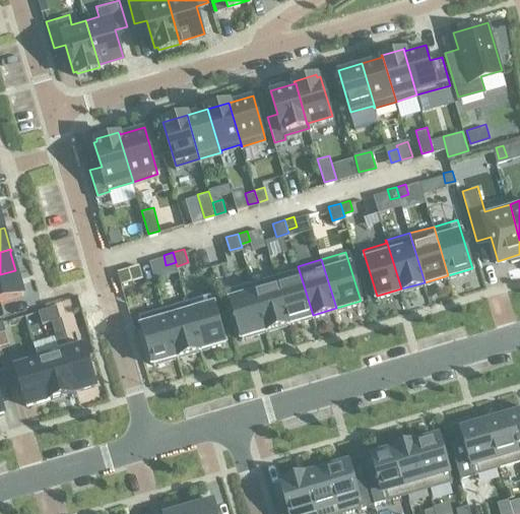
[(121,282),(132,278),(129,265),(117,268),(121,282)]
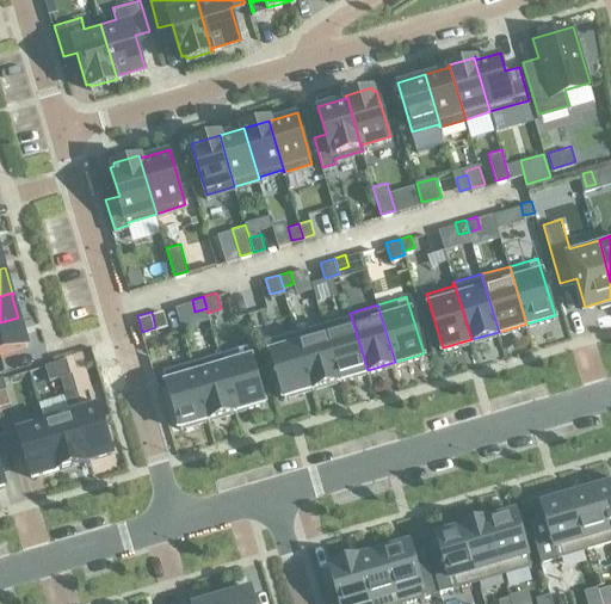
[(368,370),(350,313),(322,321),(339,378),(368,370)]
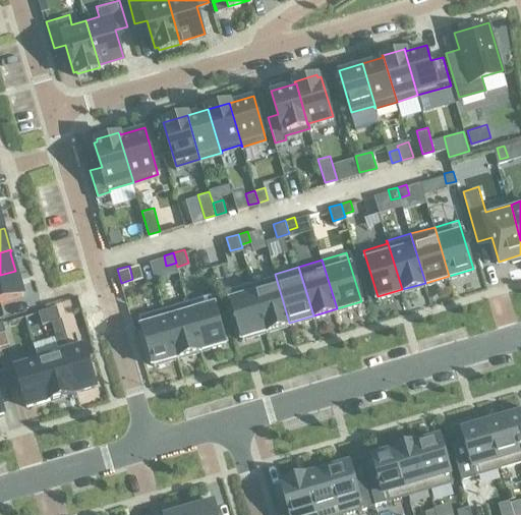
[(0,299),(22,293),(15,271),(0,275),(0,299)]
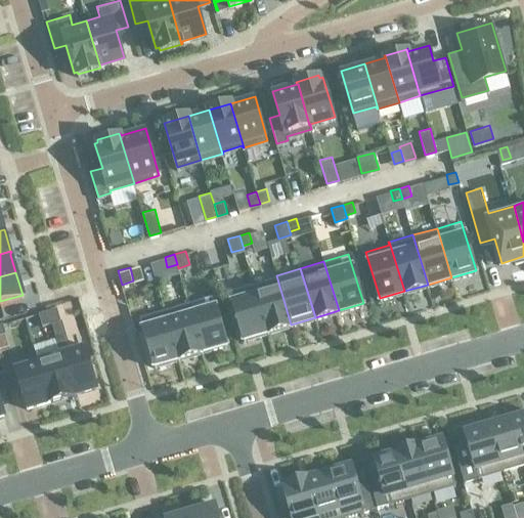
[(276,275),(253,282),(267,332),(291,325),(276,275)]
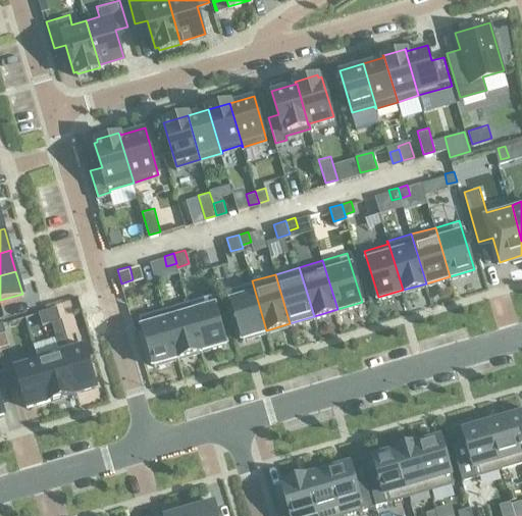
[(242,338),(266,330),(252,280),(227,288),(242,338)]
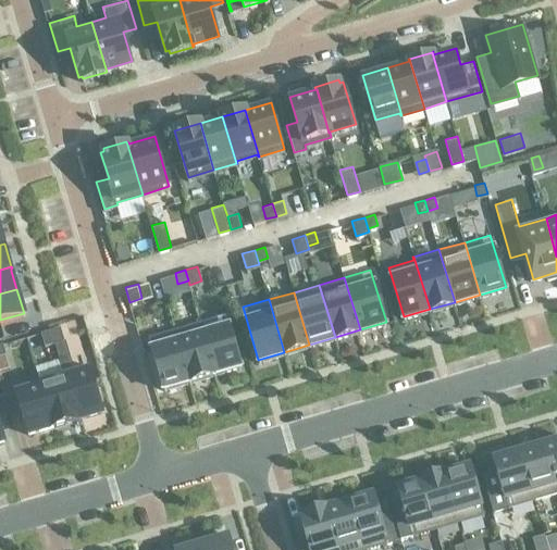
[(225,312),(199,320),(214,372),(240,364),(225,312)]
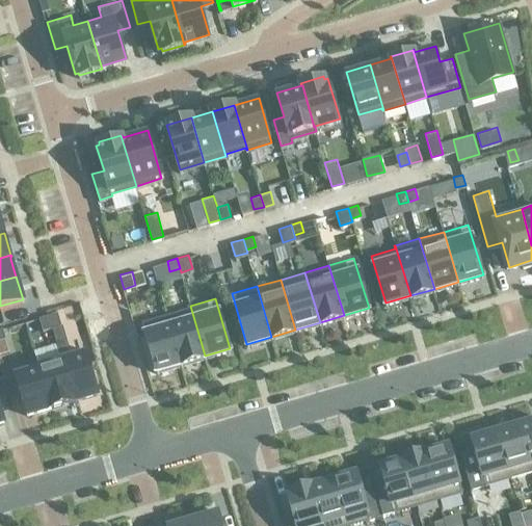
[(181,363),(205,356),(190,306),(166,313),(181,363)]
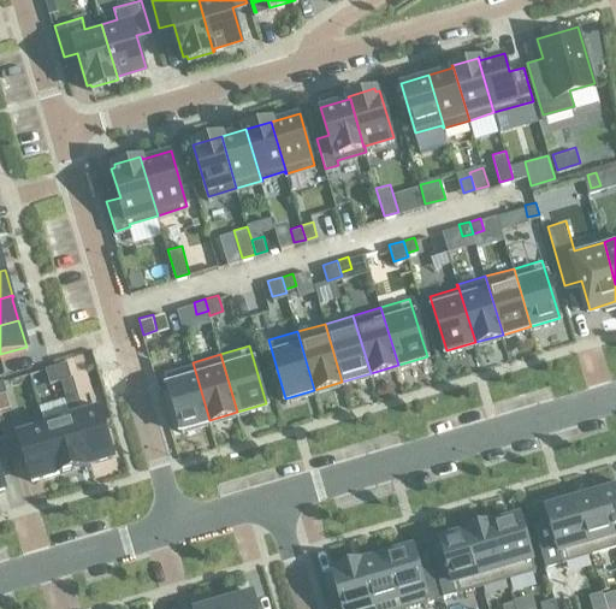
[(66,359),(55,362),(60,378),(71,374),(66,359)]
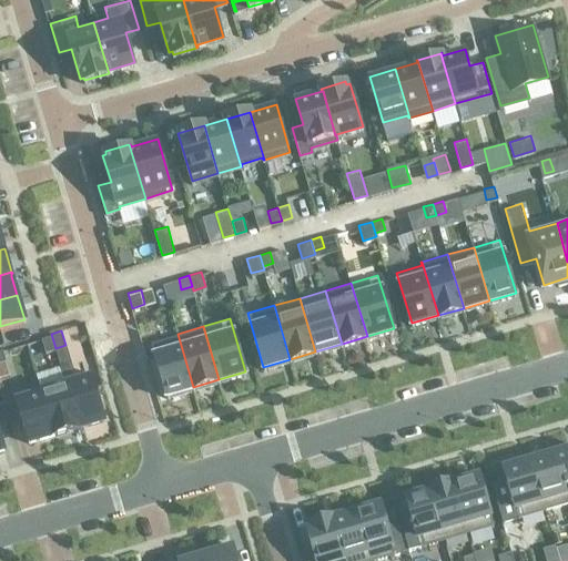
[(41,337),(46,350),(56,348),(51,334),(41,337)]
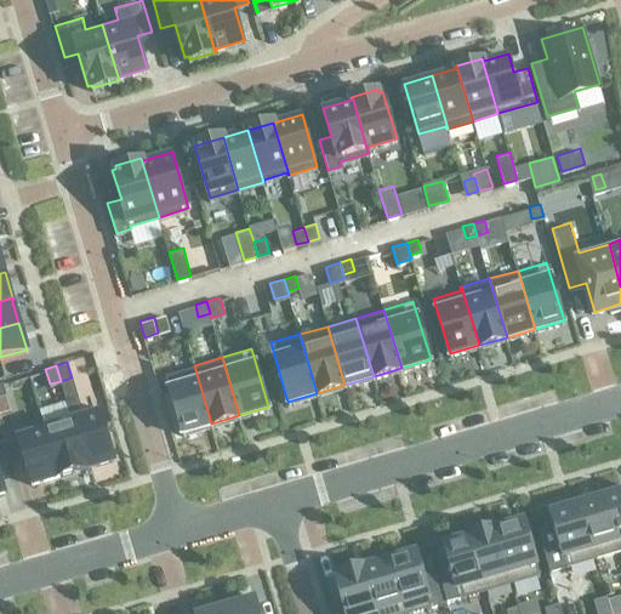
[(182,432),(211,424),(194,365),(165,374),(182,432)]
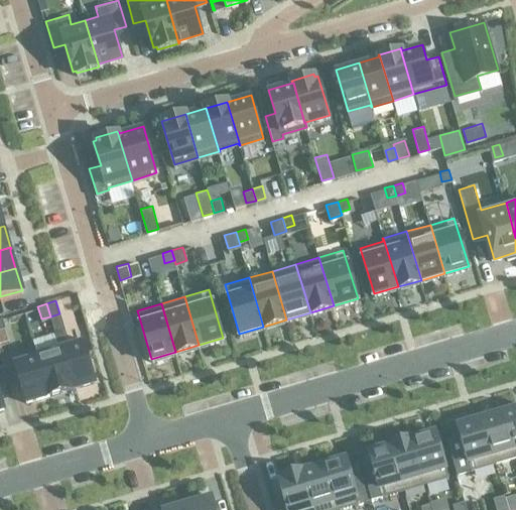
[(72,386),(94,380),(82,336),(58,343),(65,364),(72,386)]
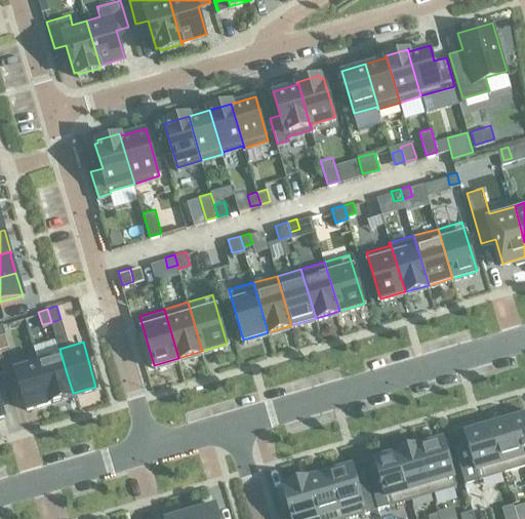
[(66,370),(59,349),(37,355),(43,376),(50,400),(73,393),(66,370)]
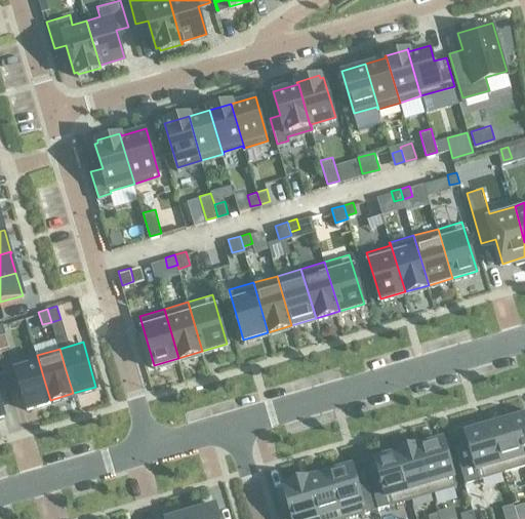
[(14,366),(27,406),(50,400),(43,376),(37,355),(36,355),(37,360),(14,366)]
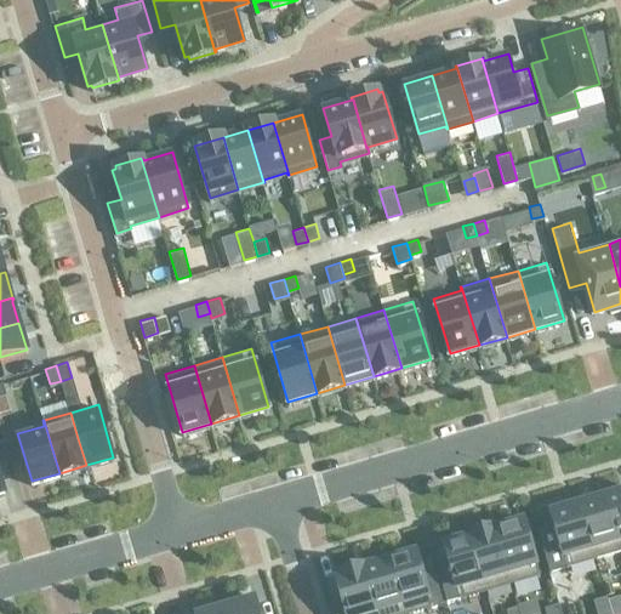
[(620,488),(604,493),(620,549),(620,547),(620,488)]
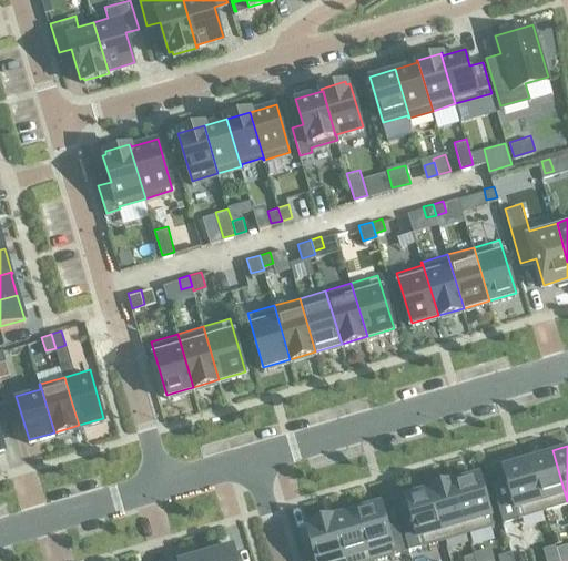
[(530,457),(545,508),(567,501),(553,450),(530,457)]
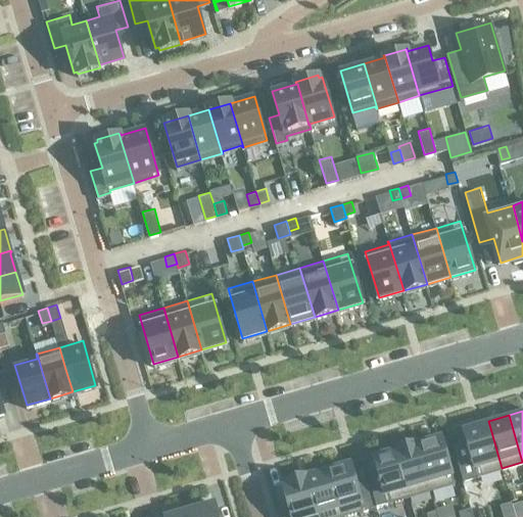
[(463,424),(467,439),(453,443),(463,479),(477,475),(502,468),(488,421),(479,424),(478,419),(463,424)]
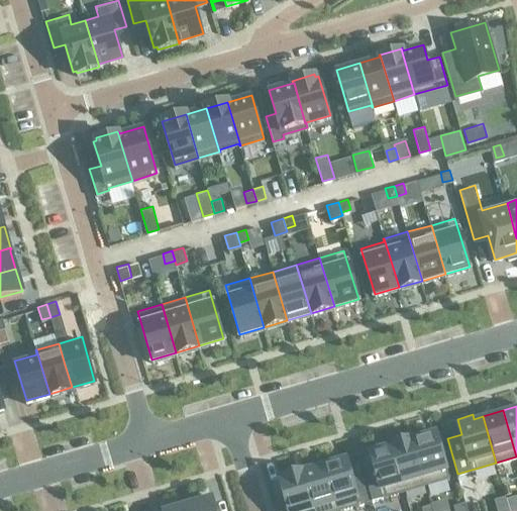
[(413,437),(412,436),(411,436),(425,483),(449,476),(436,430),(413,437)]
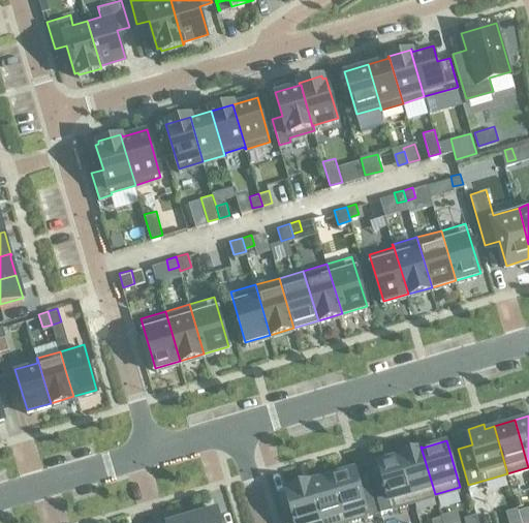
[(421,447),(400,453),(413,500),(435,494),(421,447)]
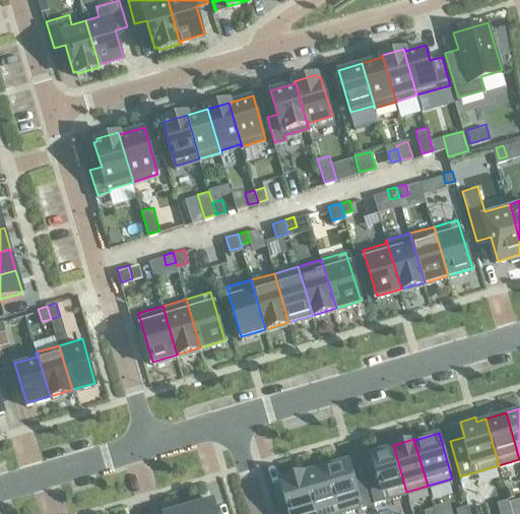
[(375,463),(385,499),(406,492),(393,445),(392,445),(392,446),(371,453),(375,463)]
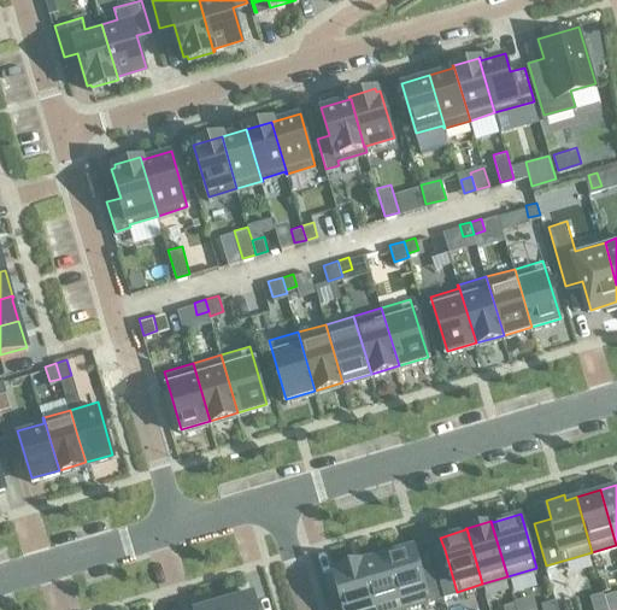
[(412,545),(387,553),(403,608),(429,599),(428,598),(442,594),(428,547),(415,552),(412,545)]
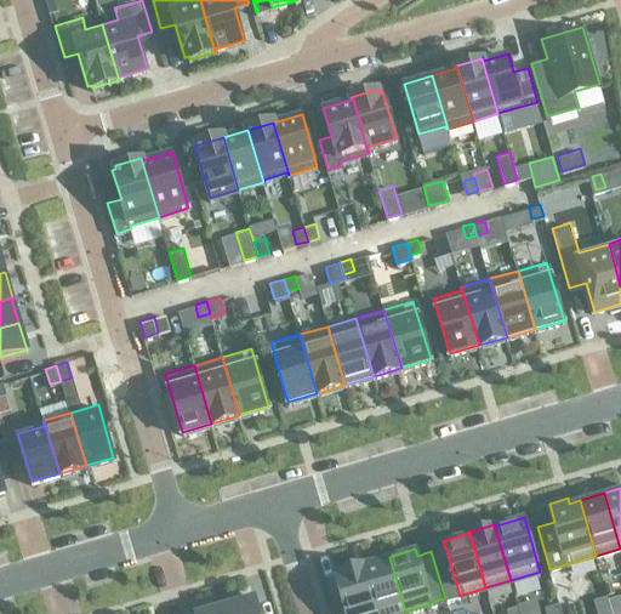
[(460,596),(448,553),(434,557),(448,600),(460,596)]
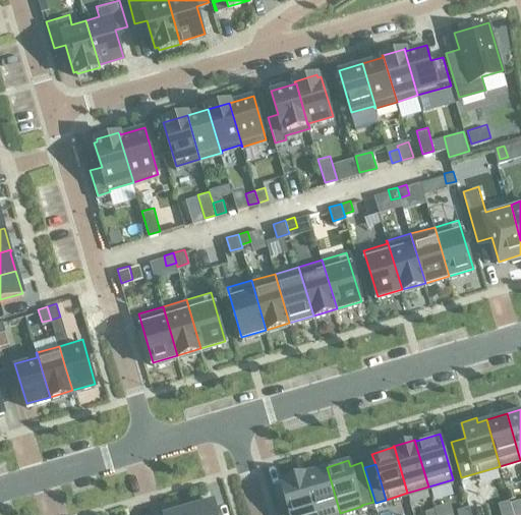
[(316,514),(332,514),(340,513),(327,467),(306,473),(306,471),(305,472),(316,514)]
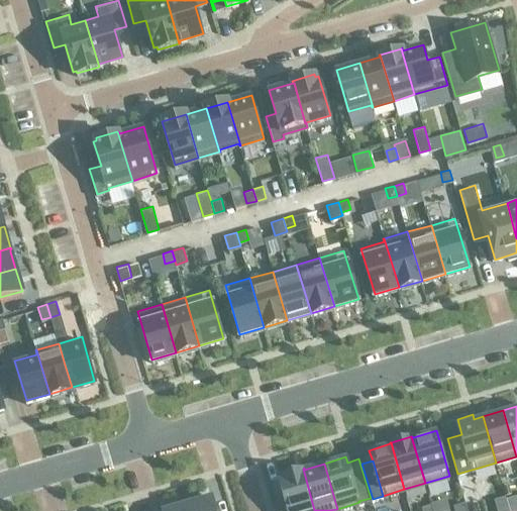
[(279,477),(285,498),(274,501),(276,510),(314,510),(303,469),(281,475),(281,476),(279,477)]
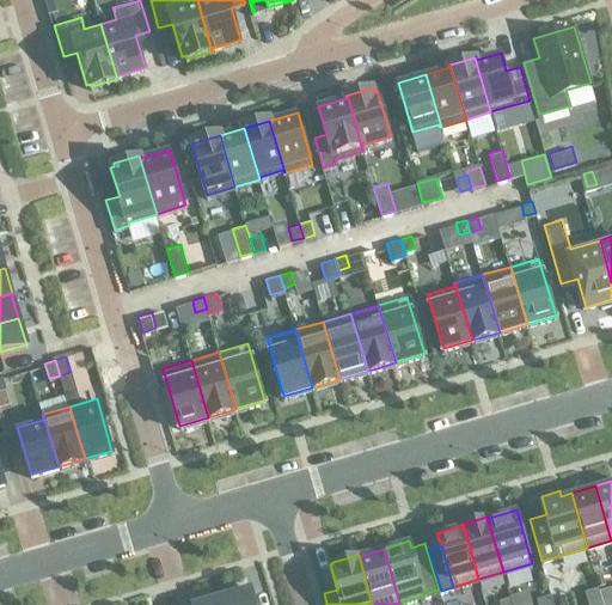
[(255,604),(250,586),(221,594),(222,596),(224,604),(255,604)]
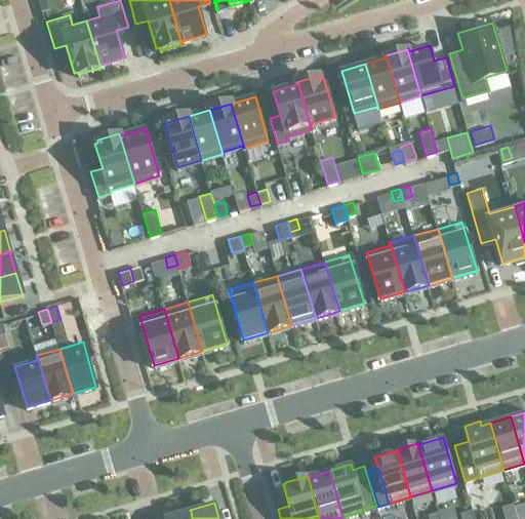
[(460,512),(461,518),(475,518),(472,508),(460,512)]
